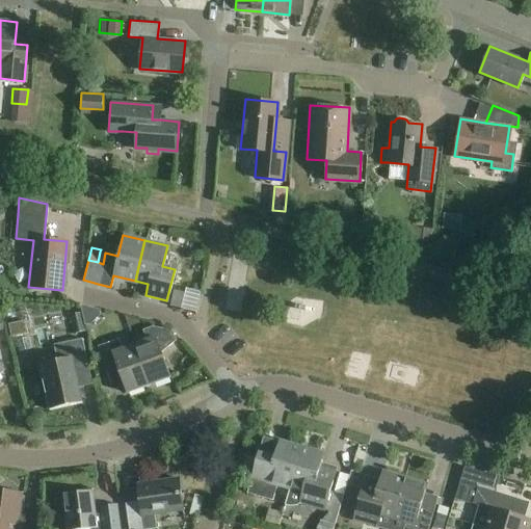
[(168,305),(180,307),(184,292),(184,291),(173,288),(168,305)]
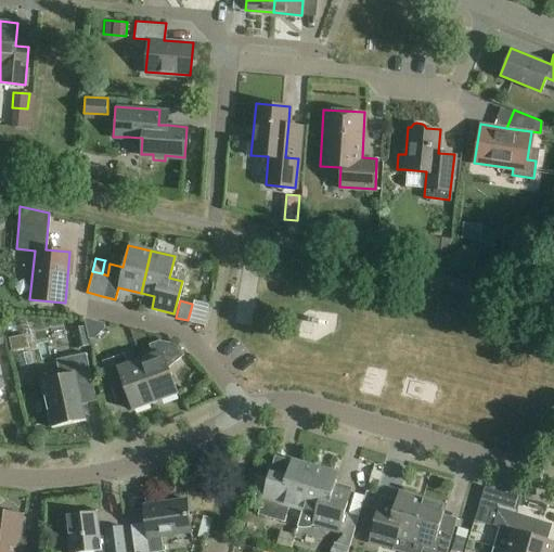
[(76,346),(87,344),(84,324),(72,328),(76,346)]
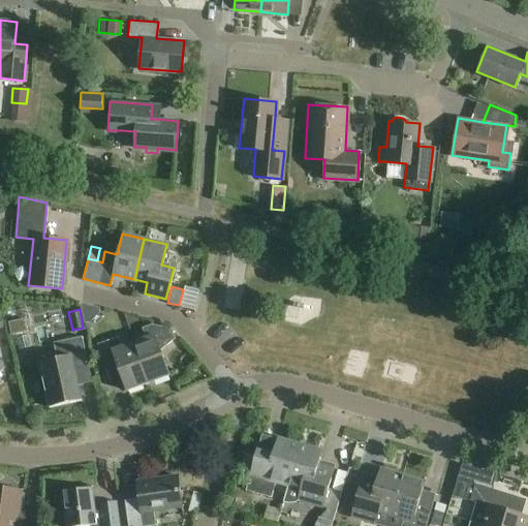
[(10,333),(27,330),(24,317),(8,320),(10,333)]
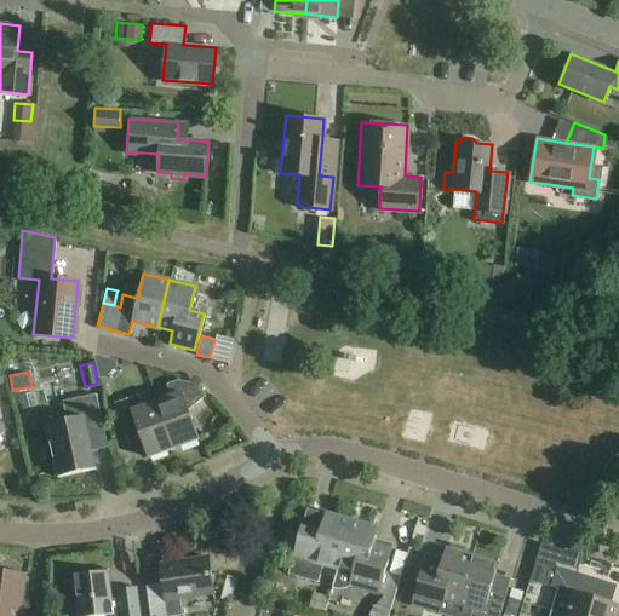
[(171,396),(156,401),(172,447),(198,438),(187,408),(205,395),(196,384),(177,379),(166,383),(171,396)]
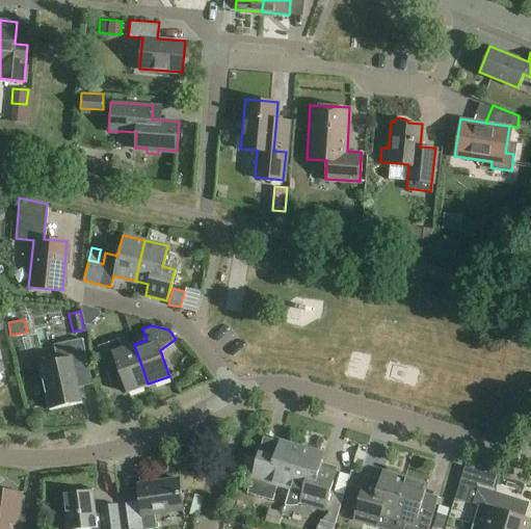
[(38,364),(48,408),(81,401),(74,370),(88,367),(81,337),(52,343),(56,360),(38,364)]
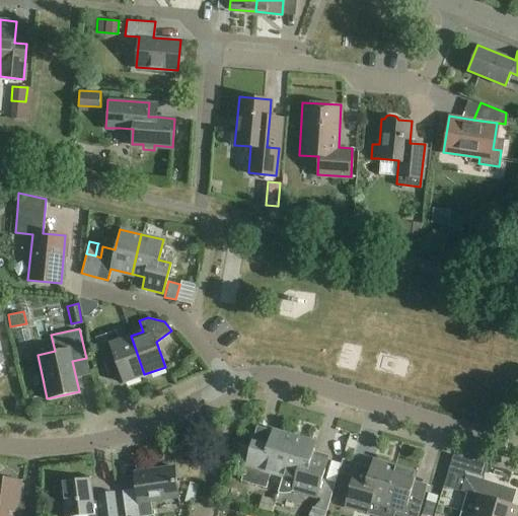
[(123,382),(144,374),(131,336),(119,340),(115,329),(94,337),(104,366),(116,362),(123,382)]
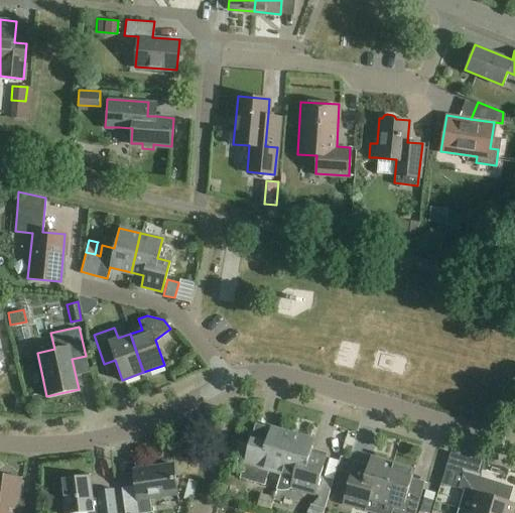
[(268,469),(280,472),(291,433),(270,426),(266,438),(251,434),(239,477),(263,484),(268,469)]
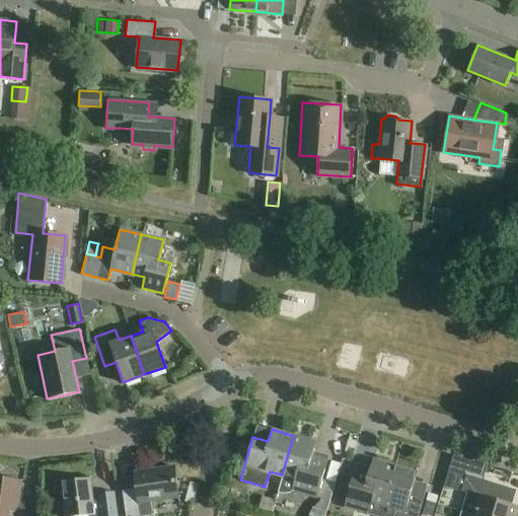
[(345,433),(334,430),(331,438),(343,441),(345,433)]
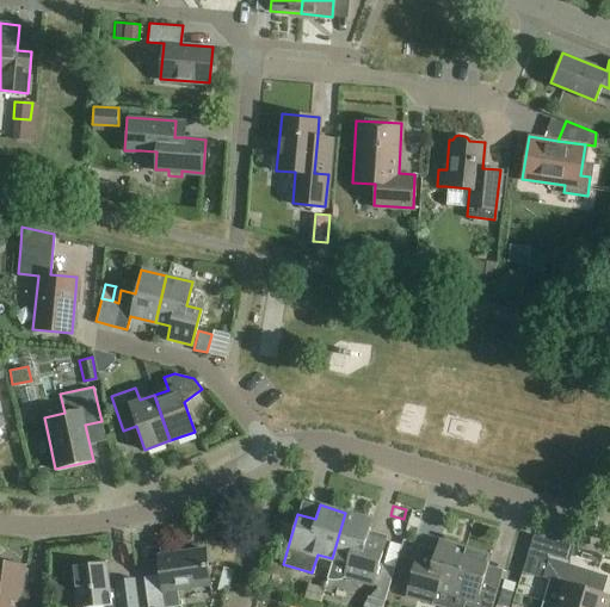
[(367,534),(367,533),(368,528),(371,520),(345,513),(332,558),(332,559),(327,577),(332,578),(340,578),(344,576),(371,583),(380,555),(362,550),(367,534)]
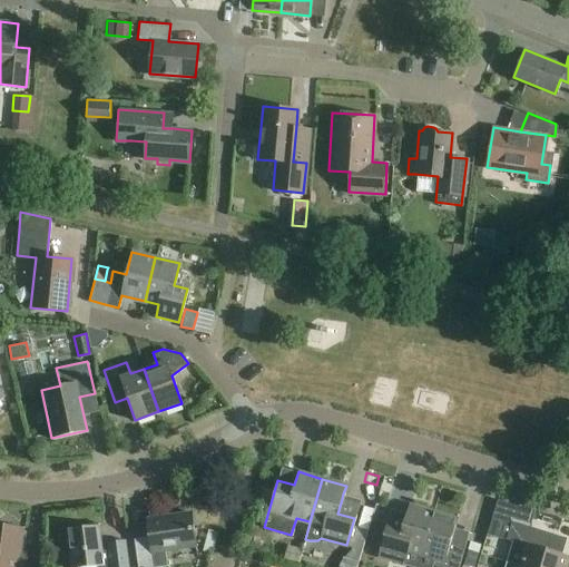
[(403,563),(417,566),(432,511),(409,505),(406,512),(405,518),(402,527),(388,522),(379,555),(403,563)]
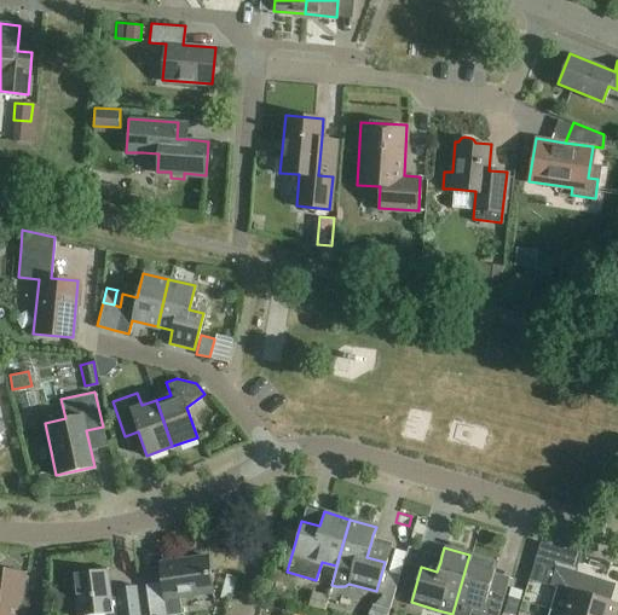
[(149,614),(163,614),(167,614),(182,613),(179,596),(212,591),(207,555),(159,562),(161,581),(145,584),(149,614)]
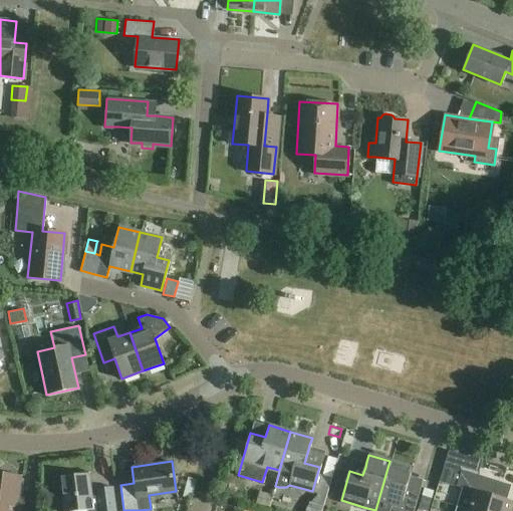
[(390,461),(375,510),(377,510),(413,510),(419,491),(406,487),(412,467),(390,461)]
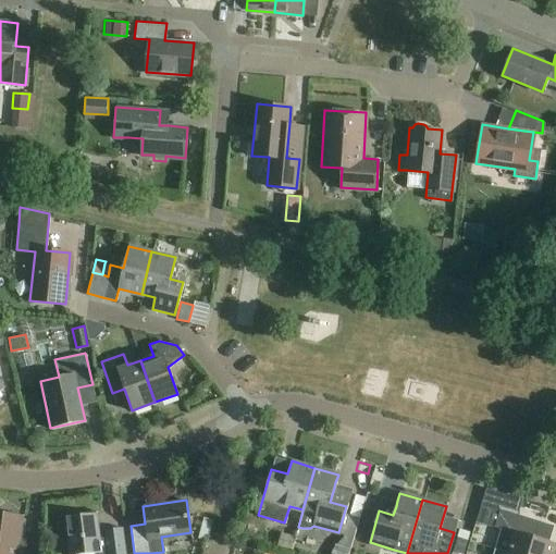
[(513,531),(507,552),(514,553),(554,553),(555,548),(555,542),(529,534),(533,519),(499,508),(494,526),(513,531)]
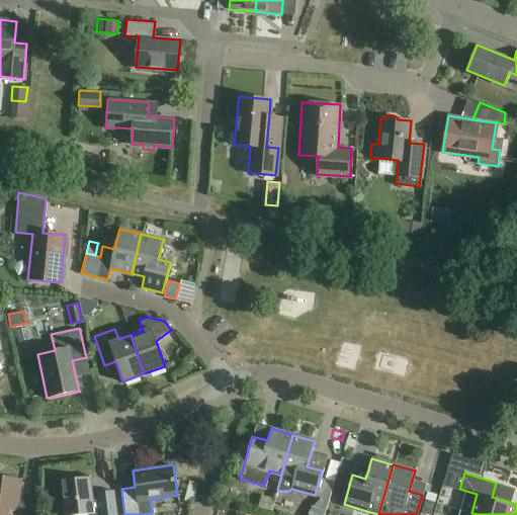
[(92,500),(89,474),(75,476),(75,479),(61,480),(64,502),(62,502),(63,514),(74,514),(92,513),(92,514),(115,514),(113,490),(97,492),(98,499),(92,500)]
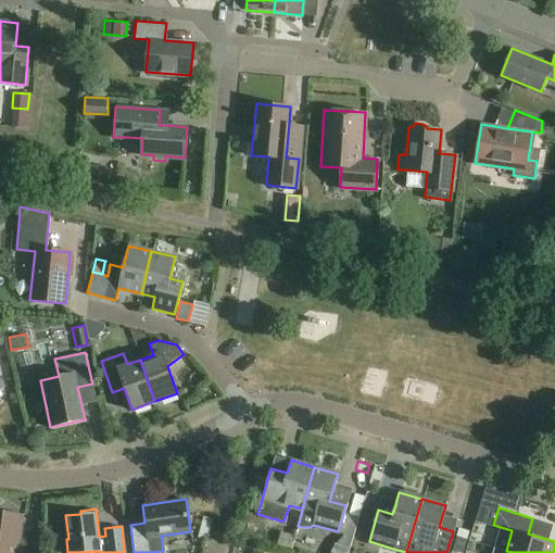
[(0,552),(14,552),(20,515),(0,512),(0,552)]
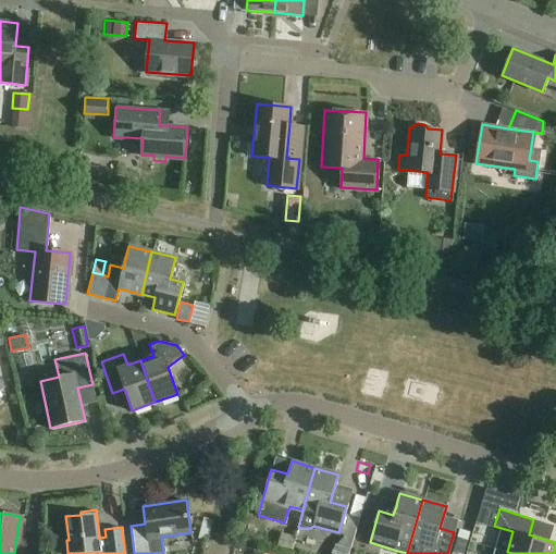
[(258,525),(243,520),(239,532),(255,537),(258,525)]
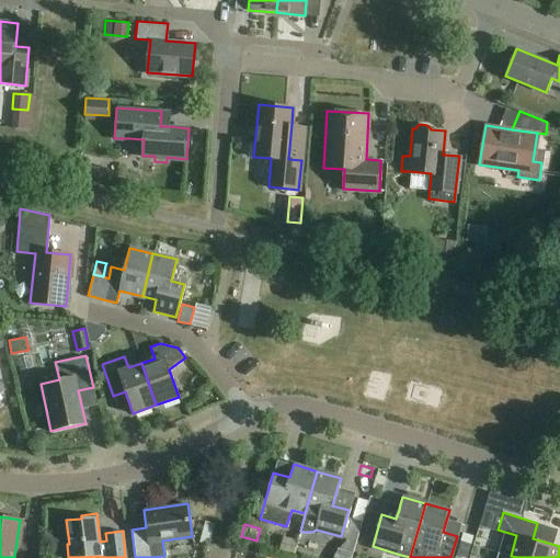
[(292,551),(296,536),(283,532),(278,547),(292,551)]
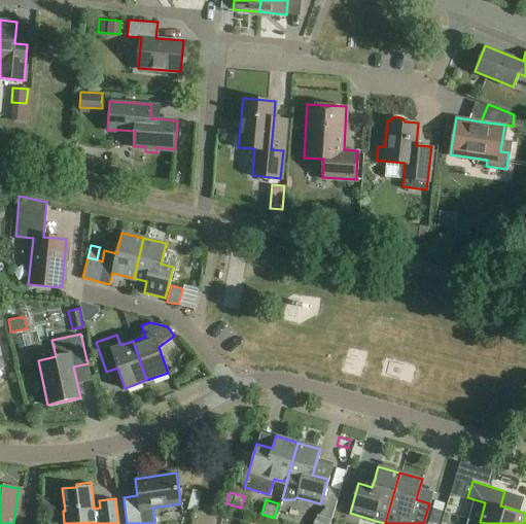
[(434,499),(427,521),(437,523),(444,501),(434,499)]
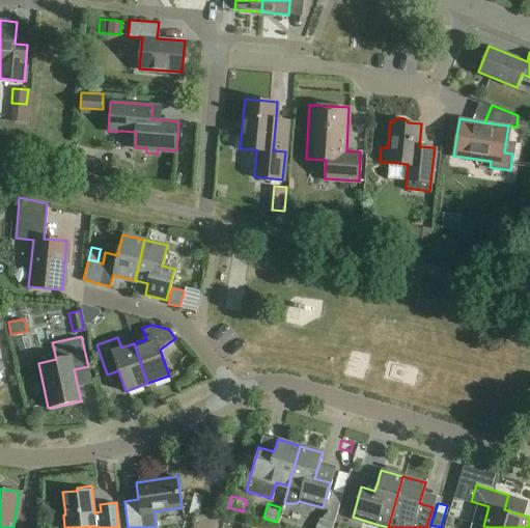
[(462,516),(465,506),(454,503),(451,512),(462,516)]
